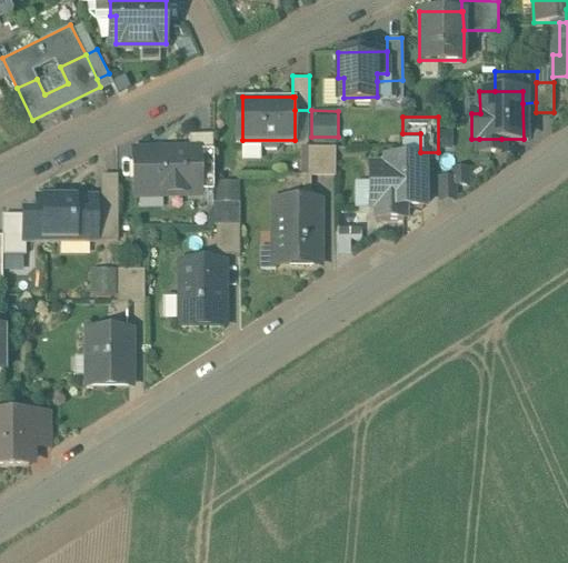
[(213,131),(189,132),(190,148),(200,147),(201,189),(213,189),(213,131)]
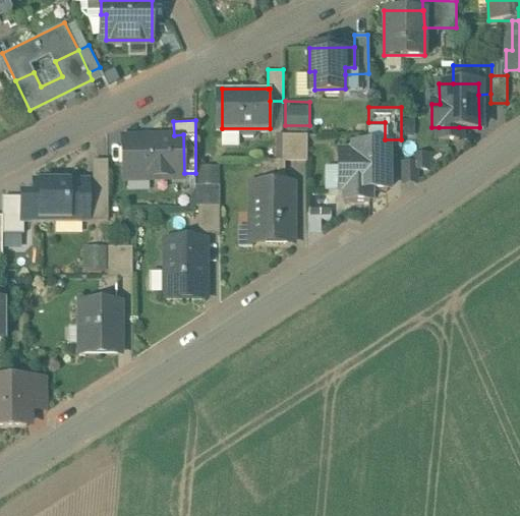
[(459,127),(439,127),(439,137),(459,137),(459,127)]
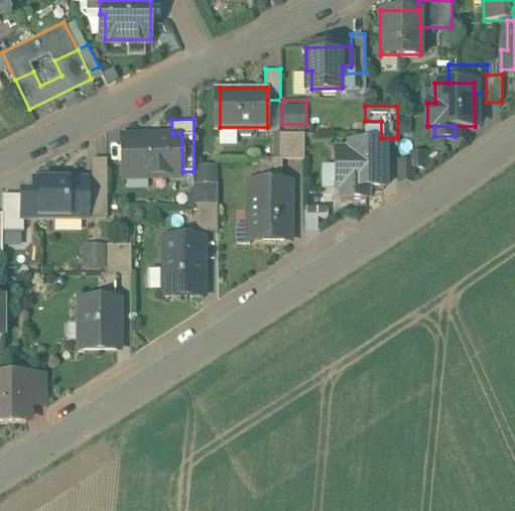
[(304,131),(280,131),(280,156),(304,156),(304,131)]
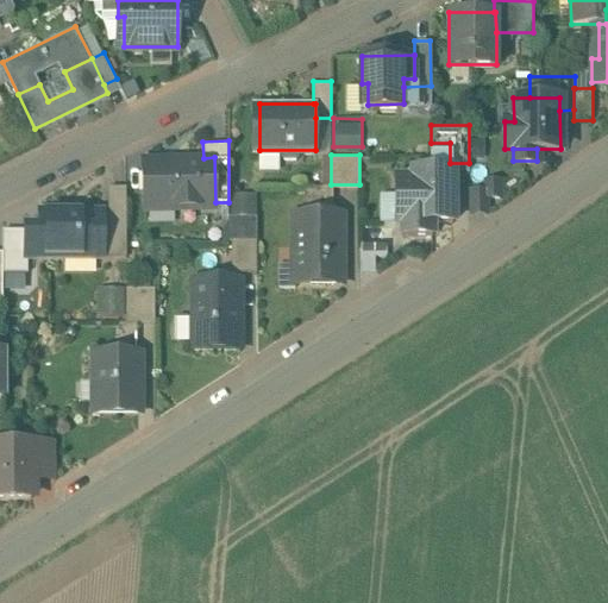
[(204,158),(168,159),(168,164),(144,165),(145,205),(215,202),(214,157),(204,158)]
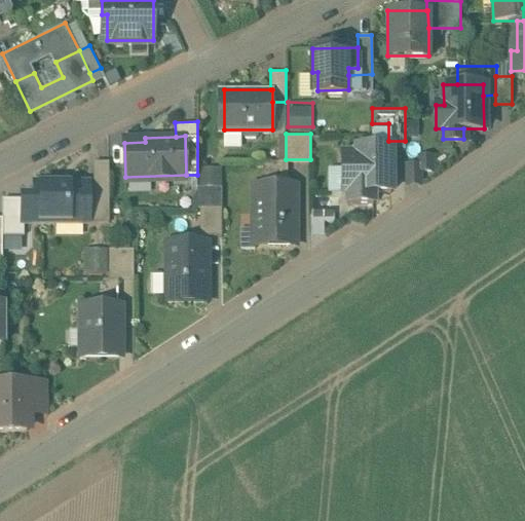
[(353,154),(373,190),(390,190),(390,146),(358,146),(358,151),(353,154)]
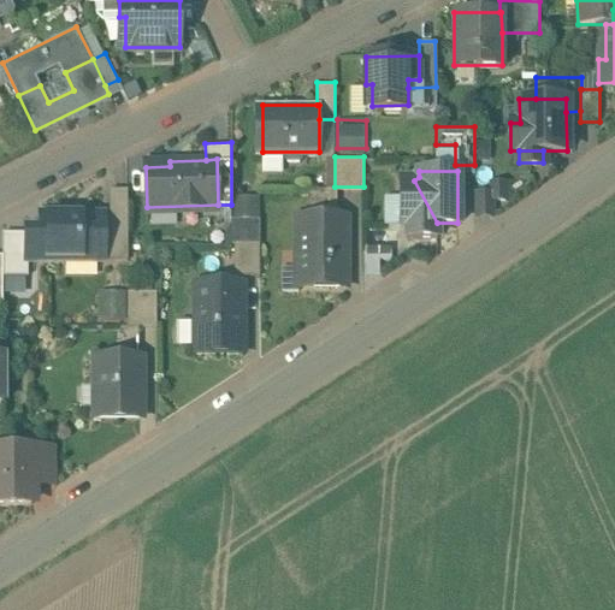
[(475,212),(497,212),(497,195),(515,194),(514,176),(492,176),(492,185),(474,185),(475,212)]
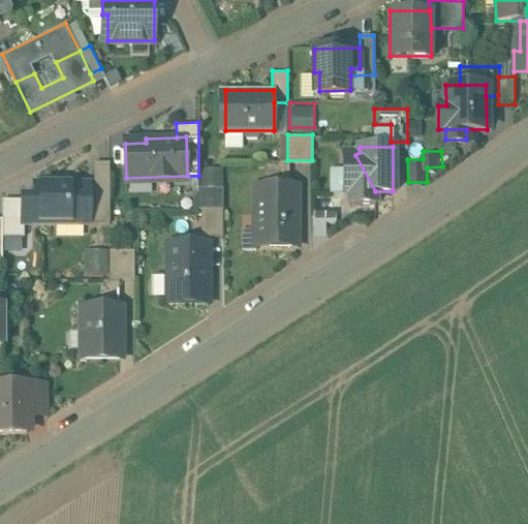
[(375,191),(355,155),(344,155),(344,191),(349,191),(349,203),(375,202),(375,191)]
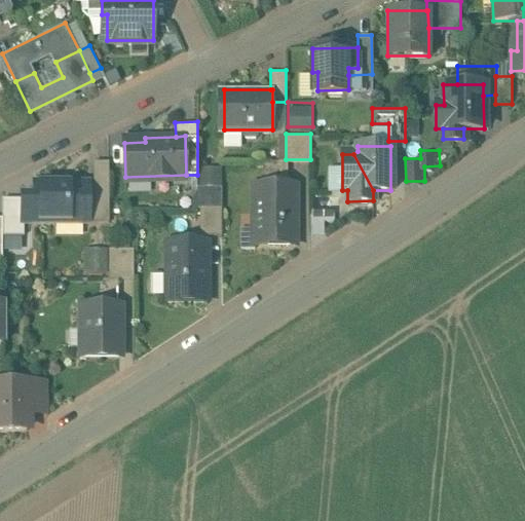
[(109,159),(94,159),(94,197),(108,197),(108,205),(109,205),(109,159)]
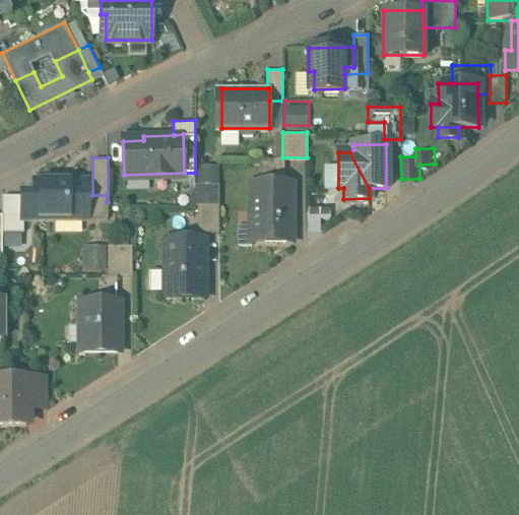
[(88,179),(34,179),(34,217),(88,217),(88,179)]
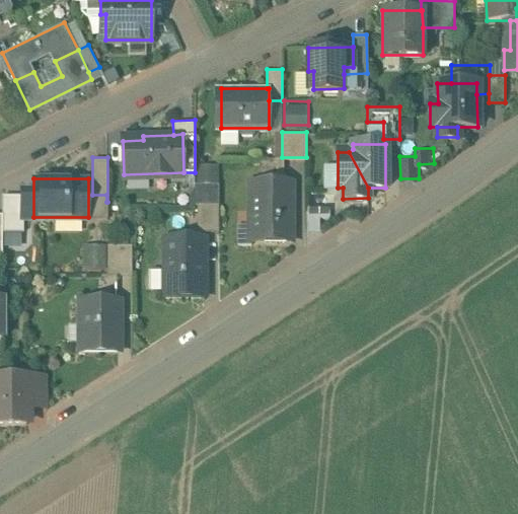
[(292,180),(249,180),(249,237),(292,237),(292,180)]
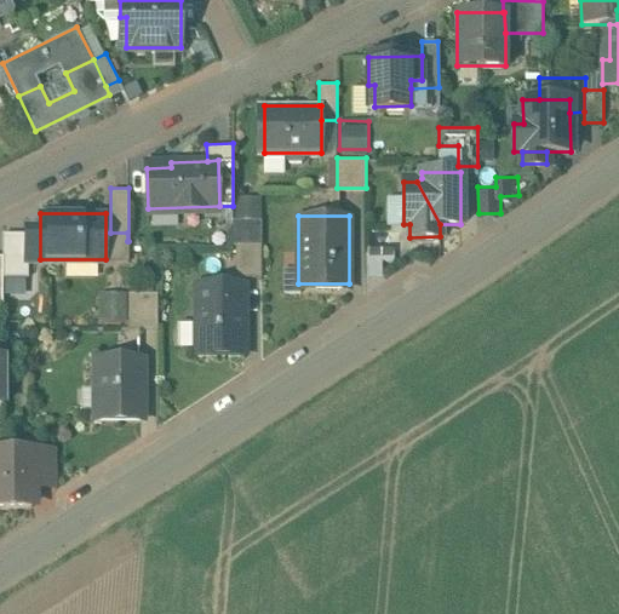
[(262,217),(233,217),(233,244),(244,244),(244,275),(262,275),(262,217)]
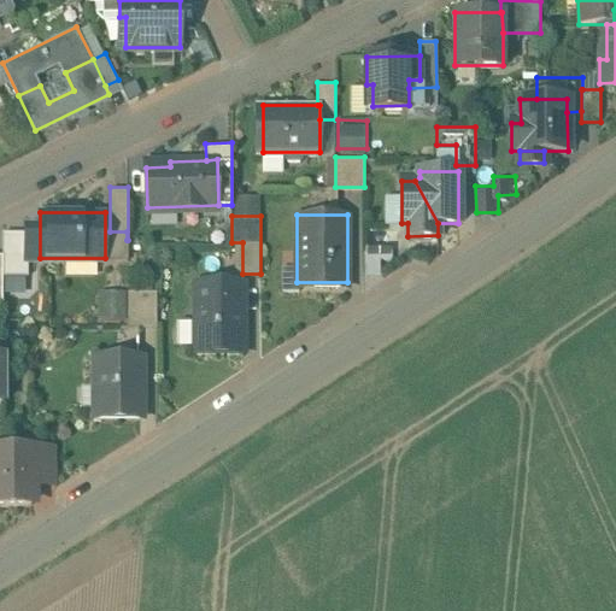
[(244,280),(197,280),(197,347),(244,347),(244,280)]
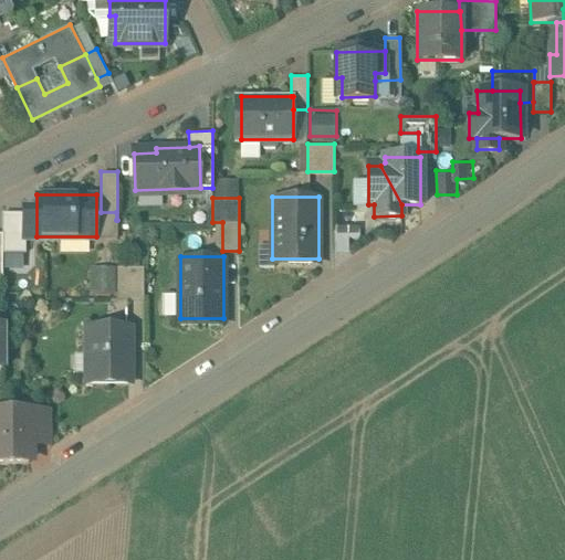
[(144,265),(117,265),(117,296),(144,296),(144,265)]
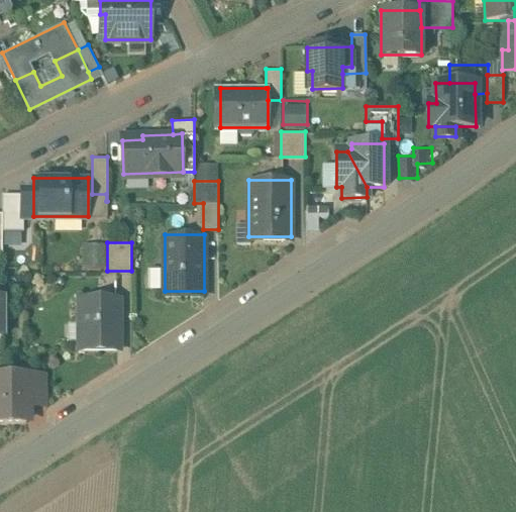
[(117,299),(82,299),(82,346),(117,346),(117,299)]
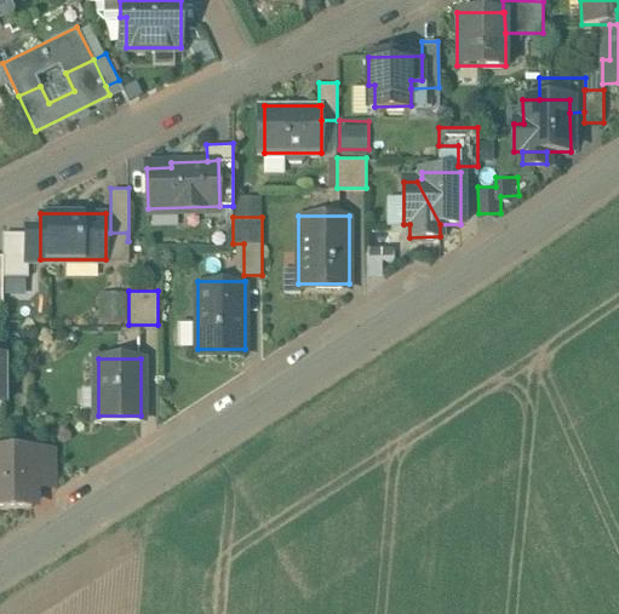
[(56,485),(56,447),(30,447),(30,449),(30,482),(32,482),(55,481),(55,485),(56,485)]
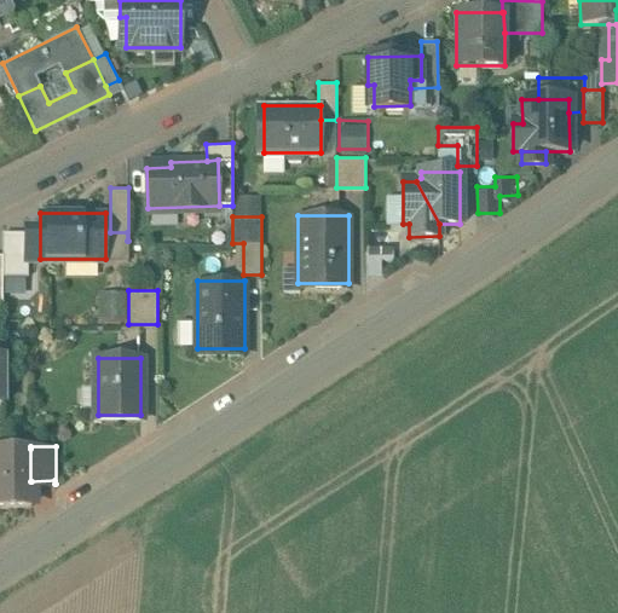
[(10,449),(5,454),(0,454),(0,502),(32,502),(32,481),(30,481),(30,449),(10,449)]
